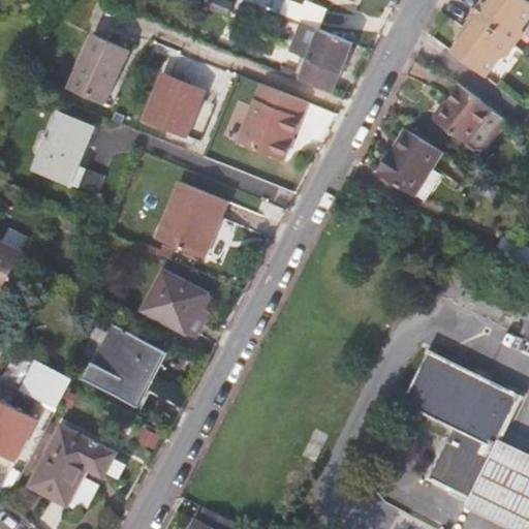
[(229,18),(235,5),(221,0),(209,0),(206,7),(229,18)]
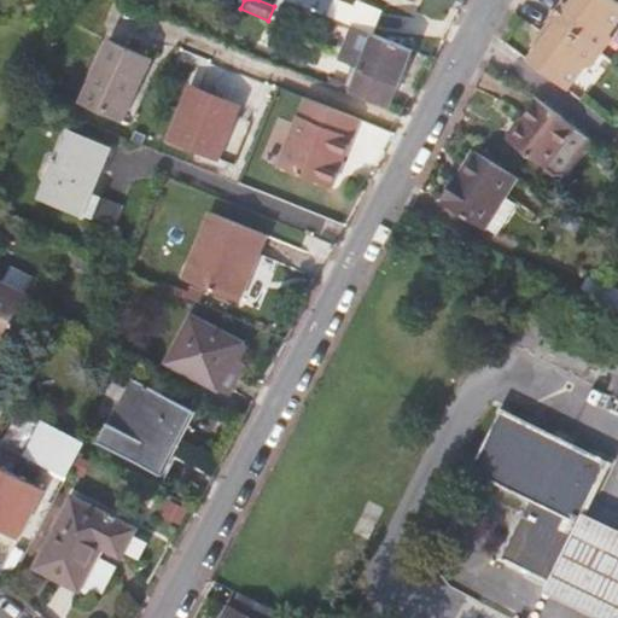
[(365,12),(332,0),(286,0),(286,1),(357,30),(374,38),(384,15),(366,7),(365,12)]
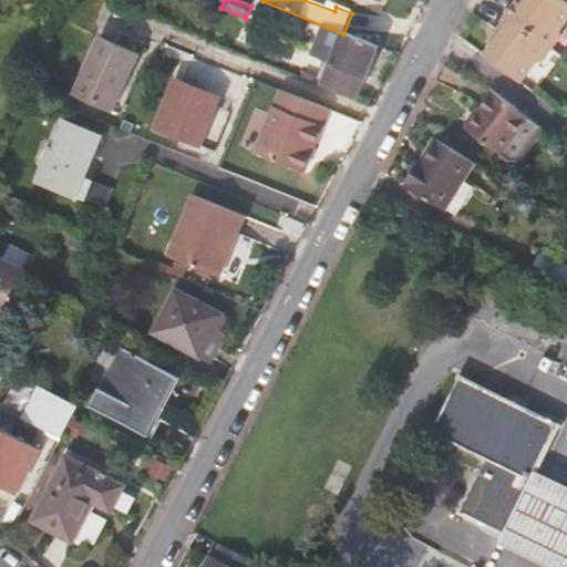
[(562,30),(566,21),(566,3),(562,0),(528,0),(525,7),(519,3),(509,17),(553,50),(562,39),(562,30)]
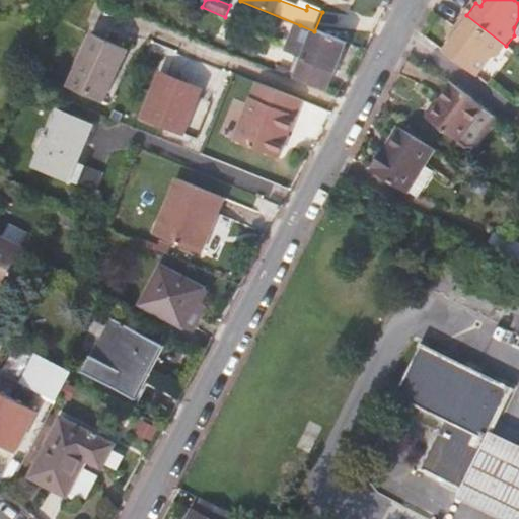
[(498,58),(506,46),(466,15),(456,29),(460,31),(445,53),(477,76),(491,58),(498,58)]
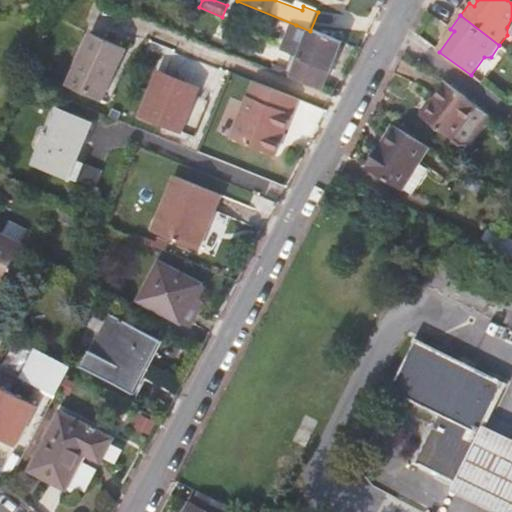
[(294,79),(324,91),(344,44),(310,31),(296,25),(285,50),(304,57),(294,79)]
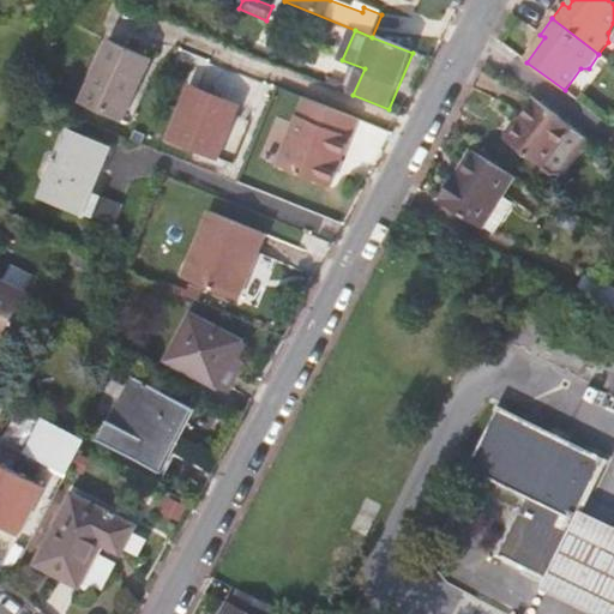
[(124,116),(148,56),(104,38),(79,100),(124,116)]
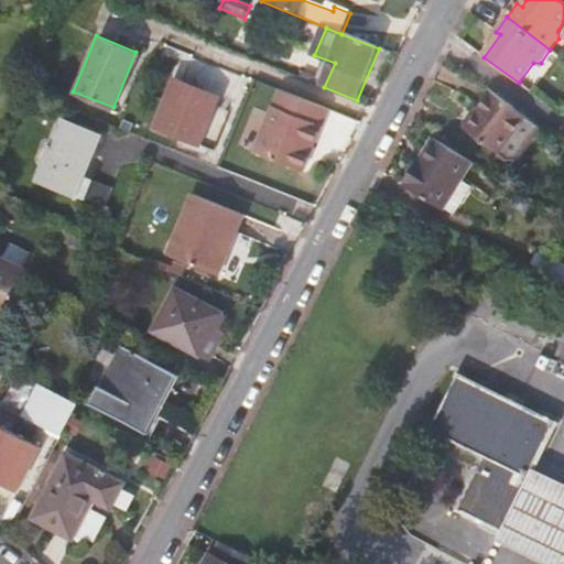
[(197,144),(216,96),(172,78),(152,126),(197,144)]
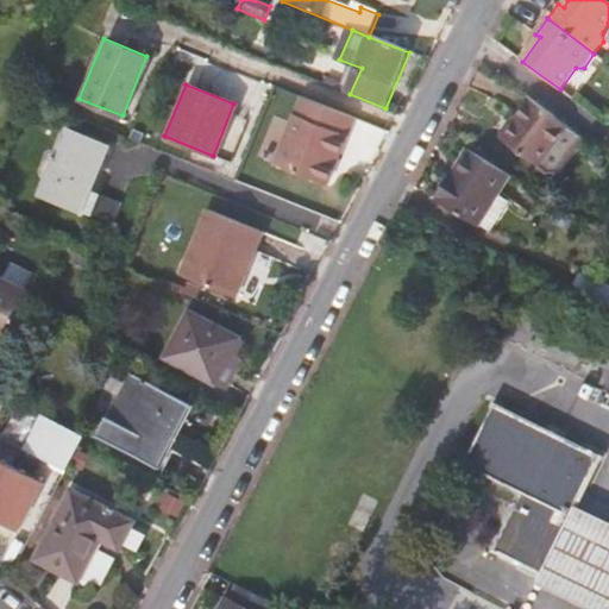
[(277,165),(328,187),(357,119),(303,99),(277,165)]
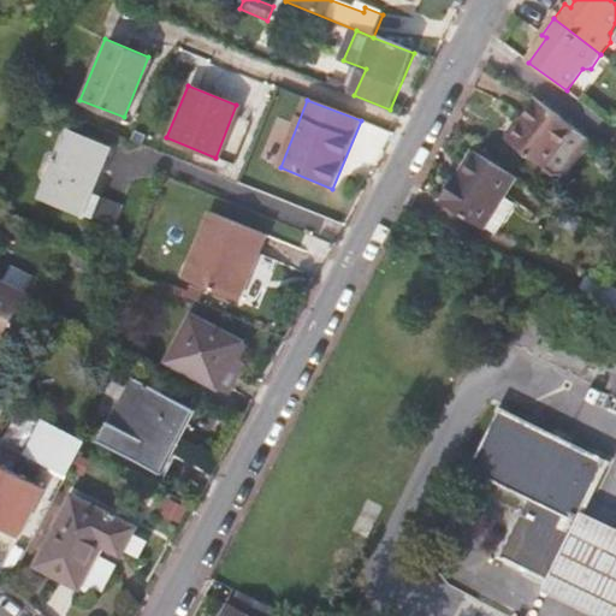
[(545,167),(576,129),(538,100),(508,141),(545,167)]
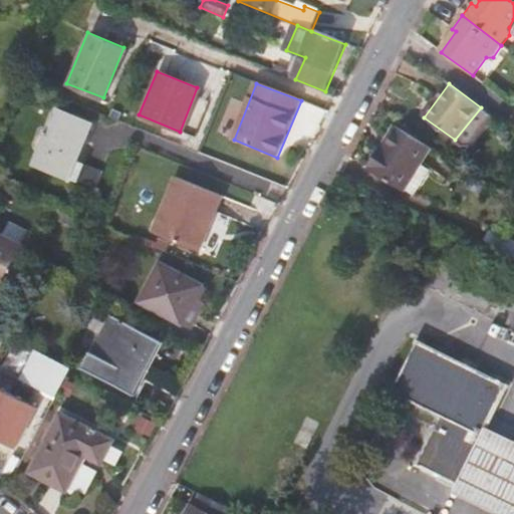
[(70,180),(92,123),(60,110),(37,167),(70,180)]
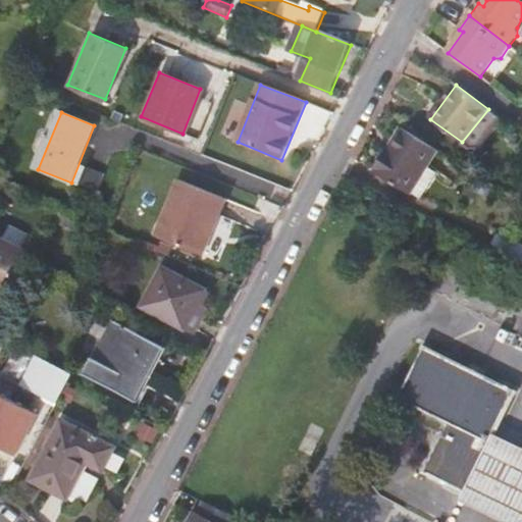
[(427,169),(438,152),(402,129),(373,173),(410,196),(412,193),(427,169)]
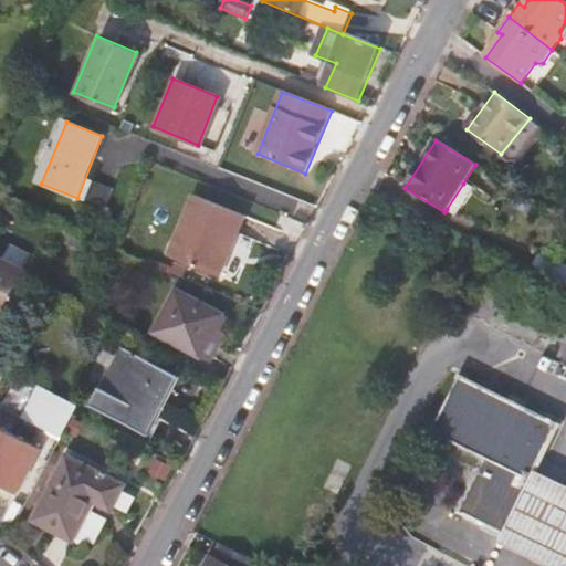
[(458,218),(474,191),(463,184),(447,209),(458,218)]
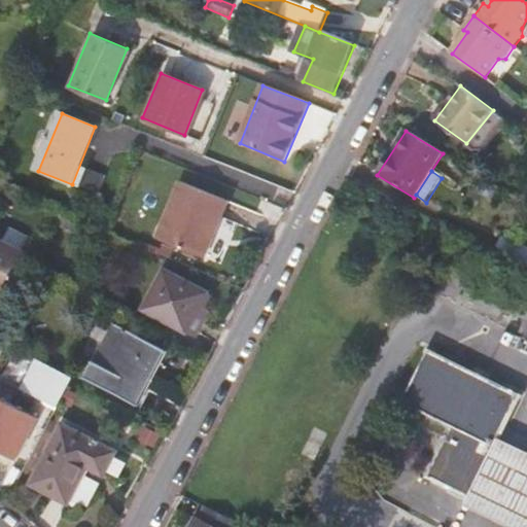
[(205,259),(229,202),(181,182),(156,240),(205,259)]
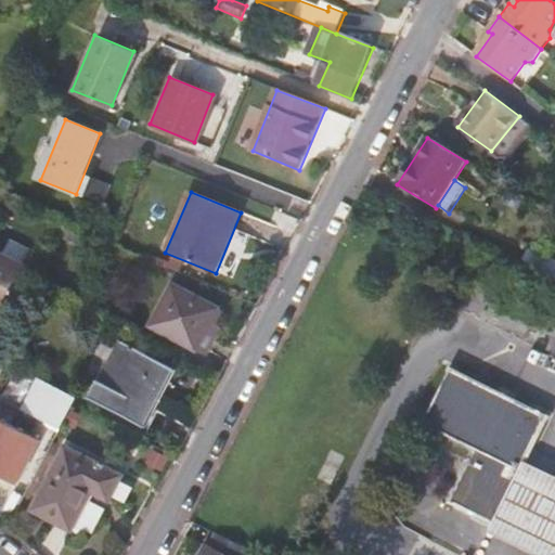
[(25,266),(0,253),(0,310),(1,311),(0,312),(0,315),(14,323),(28,296),(14,289),(25,266)]
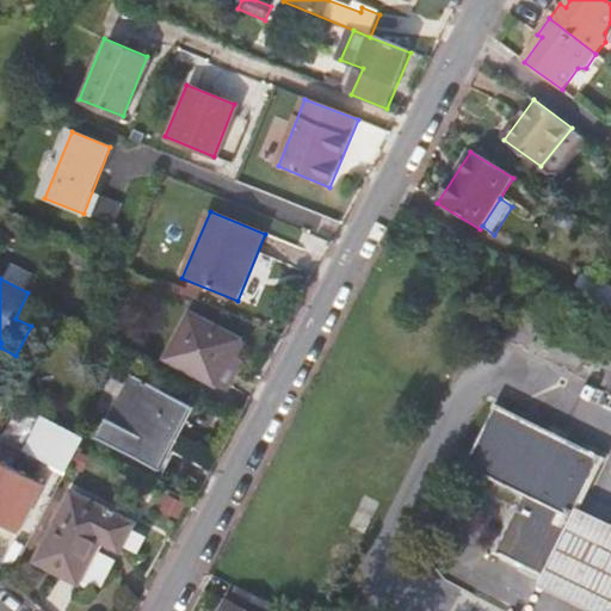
[(593,300),(598,302),(596,304),(610,312),(610,285),(610,288),(605,284),(593,300)]
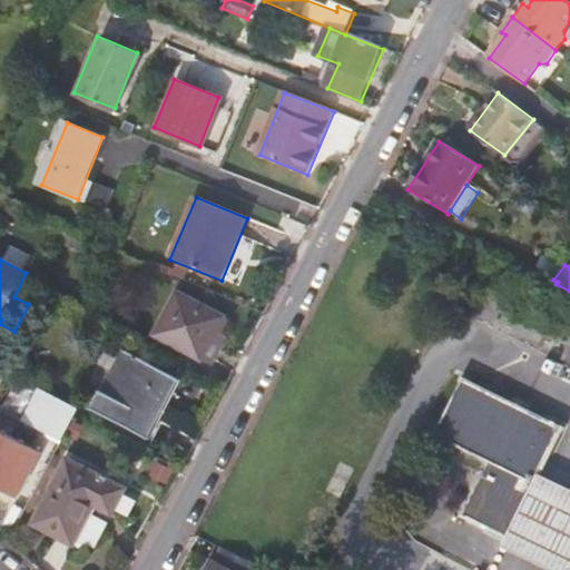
[(224,323),(226,318),(180,295),(158,335),(217,366),(228,344),(222,341),(229,325),(224,323)]
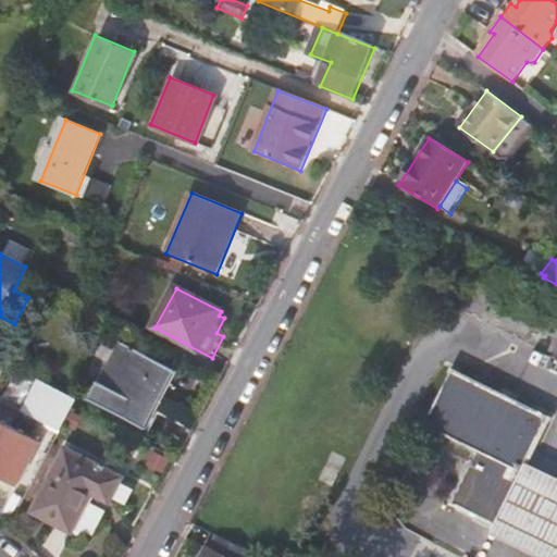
[(150,430),(180,373),(124,345),(96,400),(150,430)]
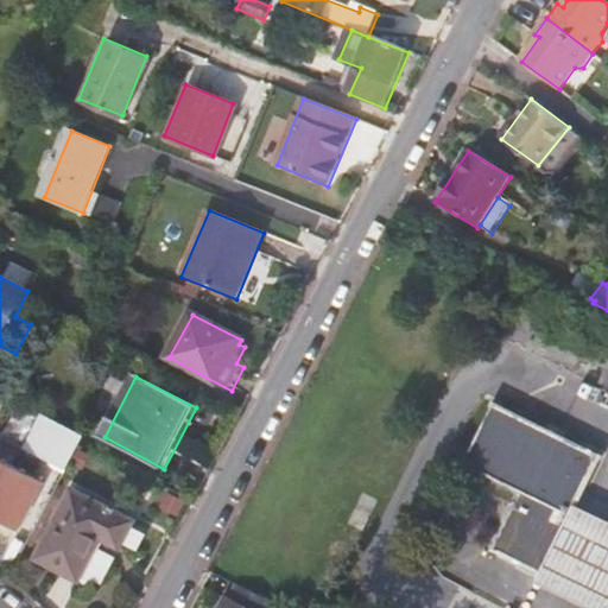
[(26,443),(42,412),(25,403),(10,434),(26,443)]
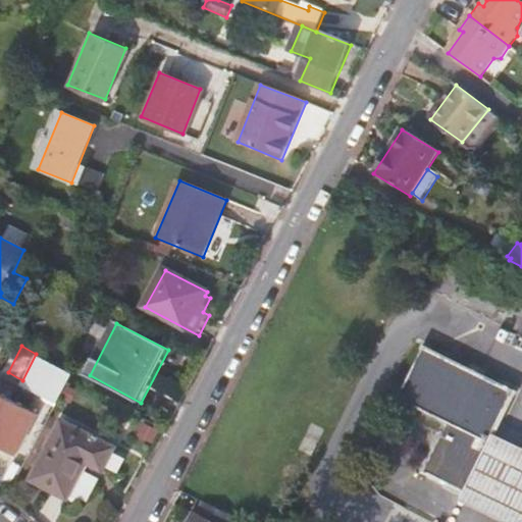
[(397,398),(446,422),(420,473),(461,494),(492,433),(513,390),(423,346),(397,398)]
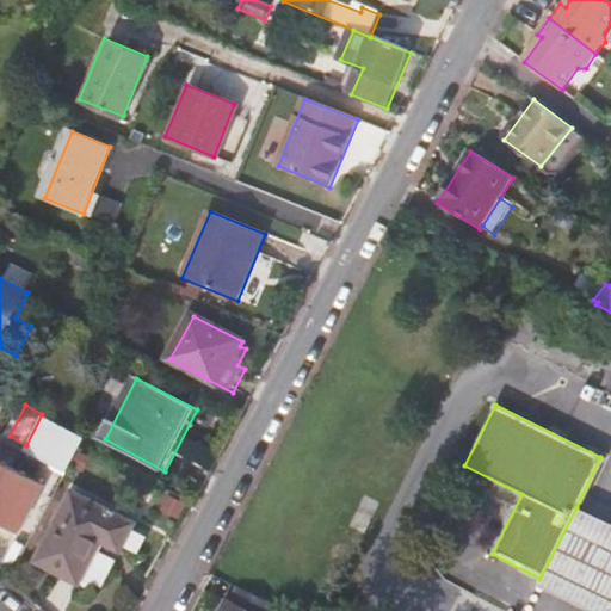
[(29,448),(68,469),(80,444),(84,437),(44,415),(29,448)]
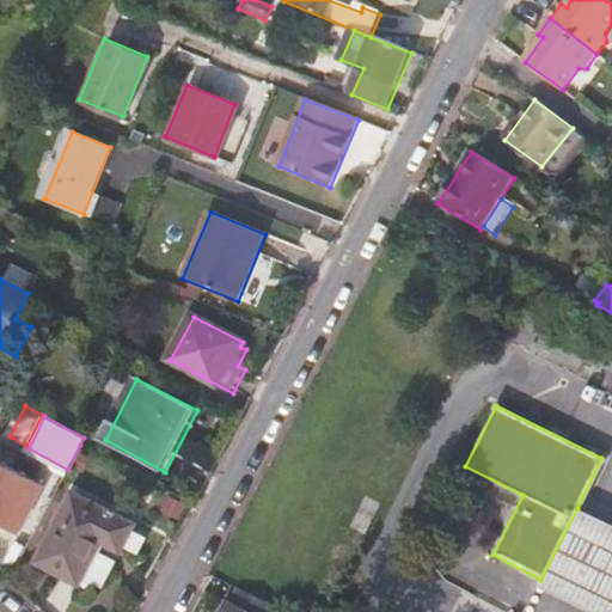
[(0,519),(23,531),(51,473),(36,466),(34,470),(0,453),(0,519)]
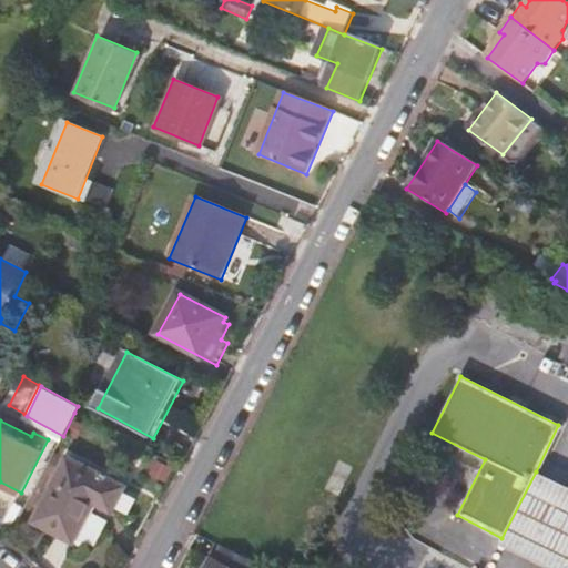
[(114,513),(128,486),(71,458),(39,521),(78,541),(97,503),(114,513)]
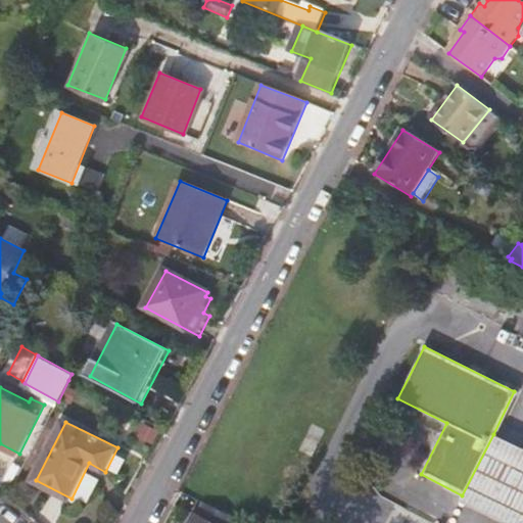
[(522,522),(522,448),(493,434),(462,495),(460,502),(502,522),(522,522)]
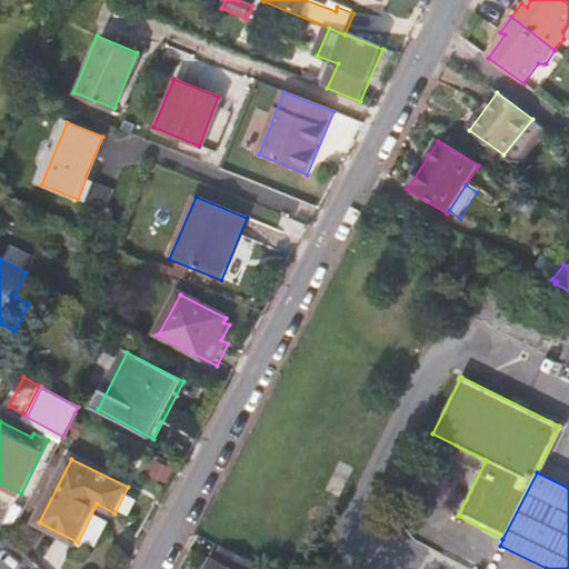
[(253,568),(257,563),(225,547),(218,560),(216,558),(209,568),(253,568)]
